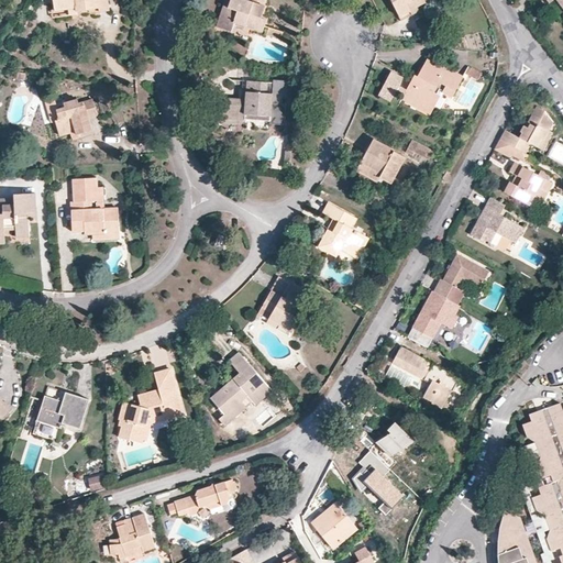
[(53,0),(55,10),(68,9),(77,8),(77,11),(99,8),(99,11),(109,10),(108,0),(53,0)]
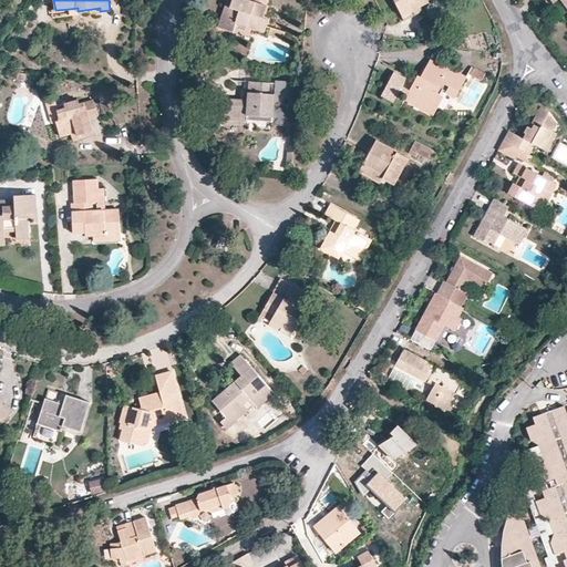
[(233,32),(236,22),(254,28),(265,32),(269,19),(264,18),(267,7),(246,0),(232,0),(230,7),(226,6),(218,27),(233,32)]
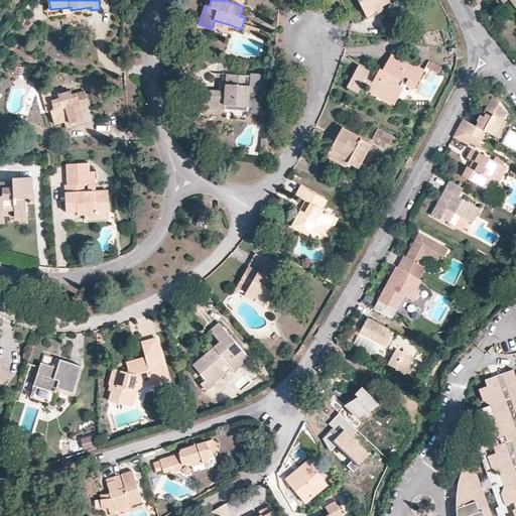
[(379,13),(376,7),(380,5),(381,7),(382,6),(390,2),(389,0),(358,0),(368,18),(379,13)]
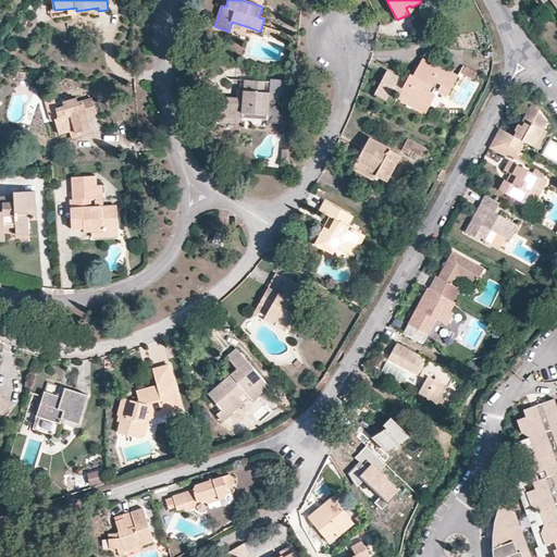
[(412,7),(415,11),(434,2),(433,0),(420,0),(421,2),(412,7)]
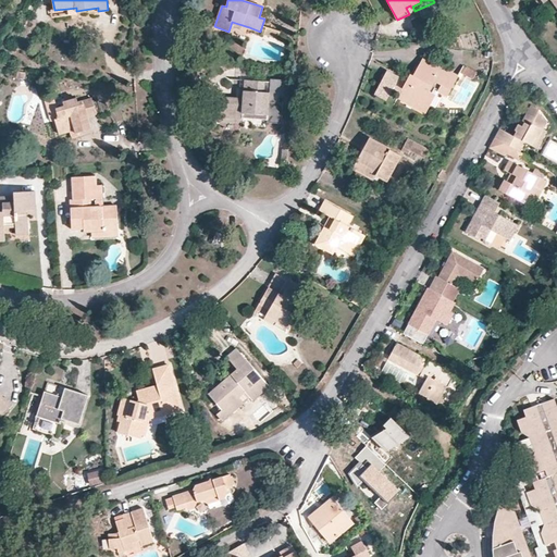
[(556,0),(536,0),(540,4),(544,0),(547,0),(556,12),(556,0)]
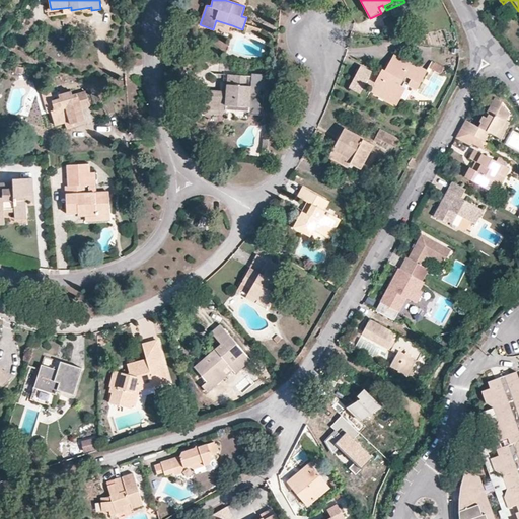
[(229,38),(232,25),(216,20),(213,29),(200,24),(199,27),(229,38)]
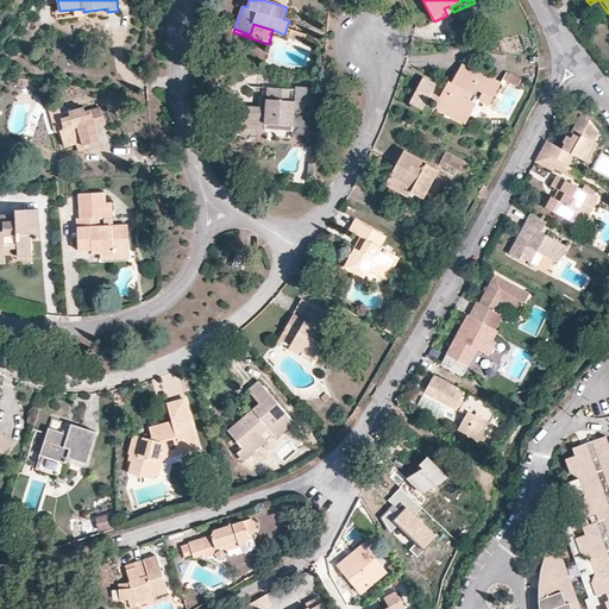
[(295,41),(297,32),(290,30),(288,37),(295,41)]
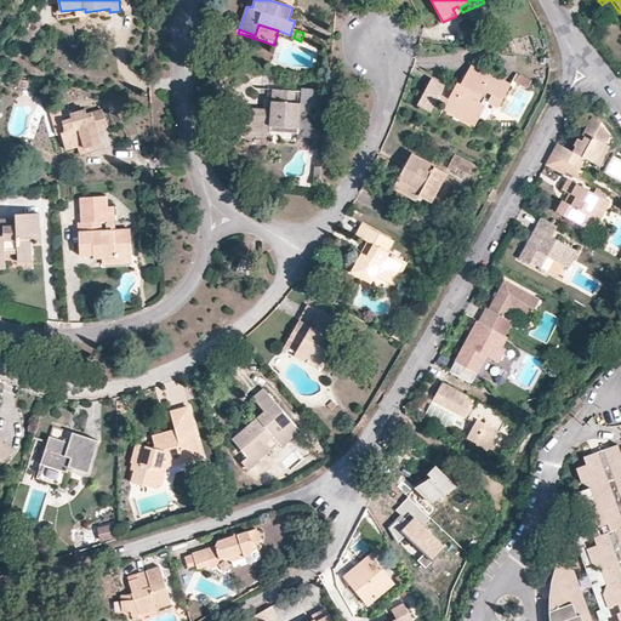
[(309,44),(312,36),(303,33),(301,41),(309,44)]
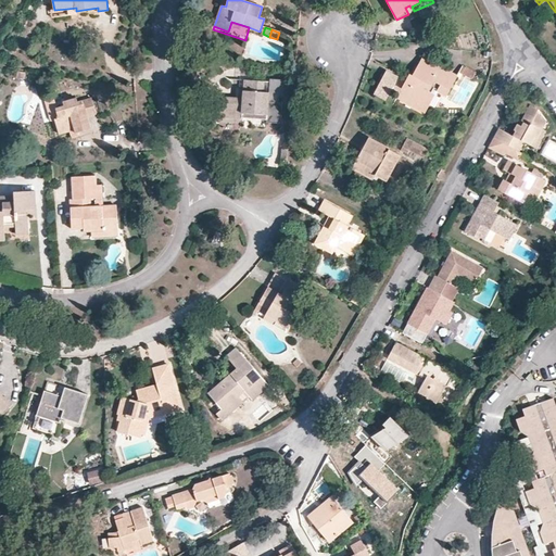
[(443,81),(449,73),(422,59),(418,68),(443,81)]
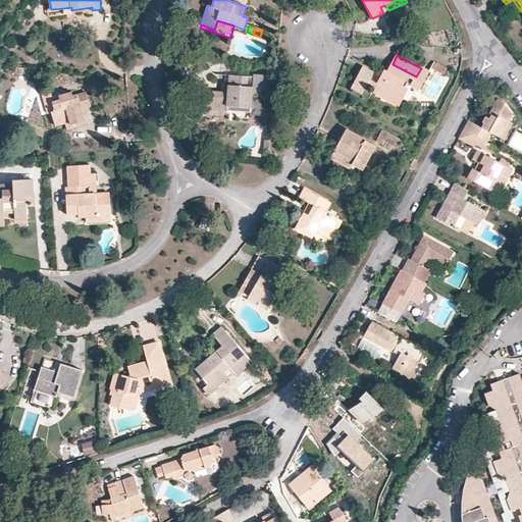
[(447,69),(437,63),(434,69),(444,75),(447,69)]
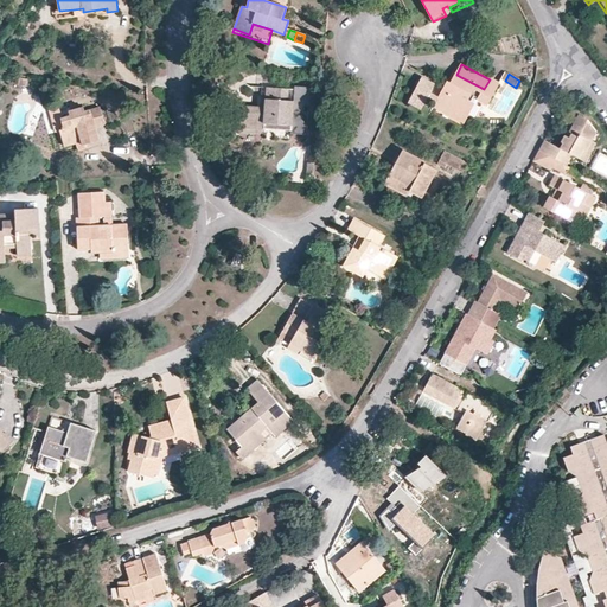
[(472,103),(468,101),(473,94),(480,97),(478,100),(490,106),(500,85),(490,80),(484,89),(457,75),(451,85),(447,83),(440,98),(436,103),(434,108),(454,119),(458,110),(466,115),(472,103)]
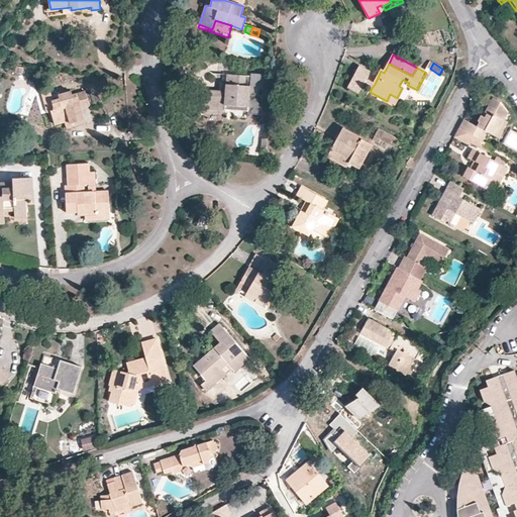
[(372,88),(375,84),(367,80),(371,73),(363,69),(362,72),(359,71),(349,89),(359,94),(365,84),(372,88)]
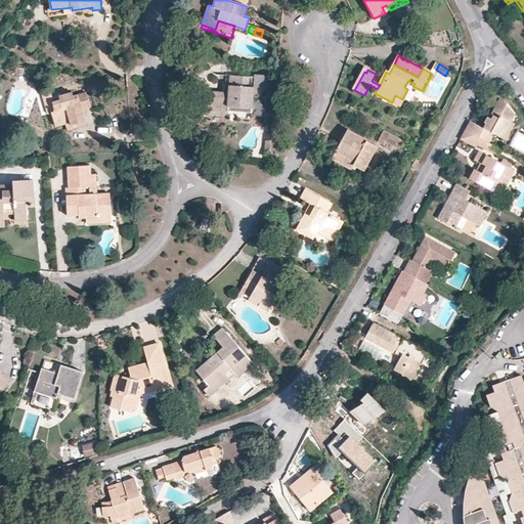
[(229,93),(209,91),(208,110),(252,113),(252,115),(265,116),(266,96),(262,96),(262,91),(267,91),(268,75),(254,74),(254,77),(230,75),(229,93)]
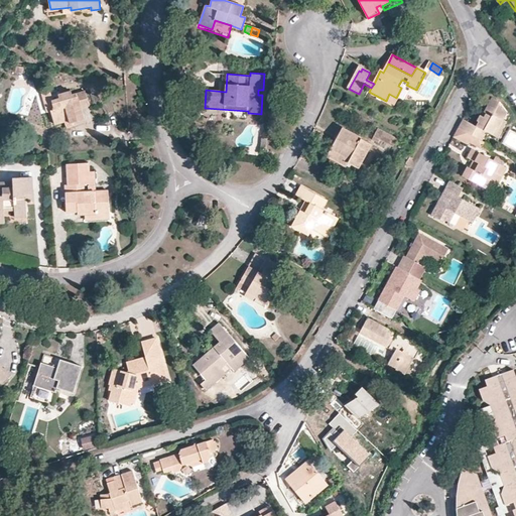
[(401,88),(403,84),(406,85),(408,83),(402,80),(398,86),(401,88)]
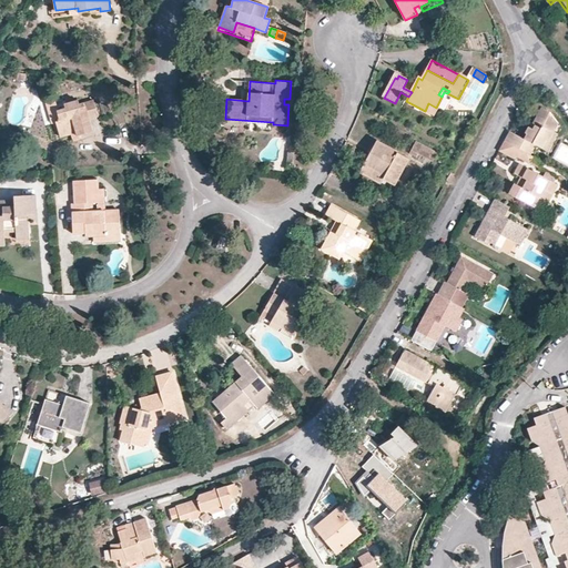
[(56,110),(60,119),(56,121),(60,137),(72,133),(77,132),(78,135),(80,135),(92,132),(89,119),(98,115),(93,100),(79,104),(78,100),(64,104),(63,105),(56,110)]
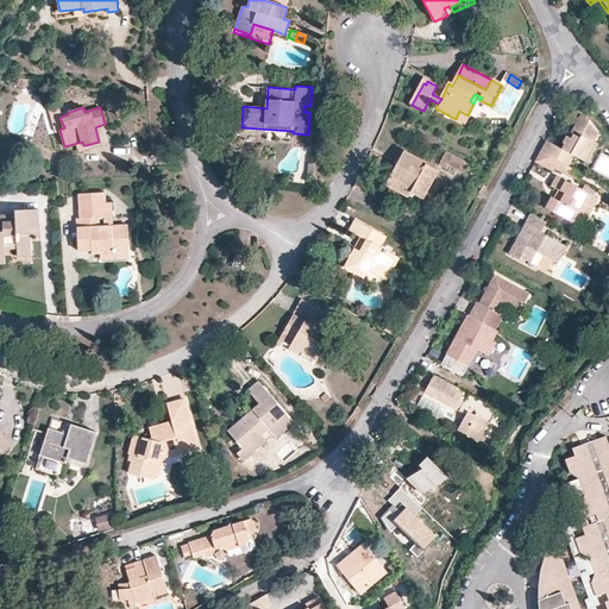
[(463,123),(468,115),(459,111),(456,119),(463,123)]
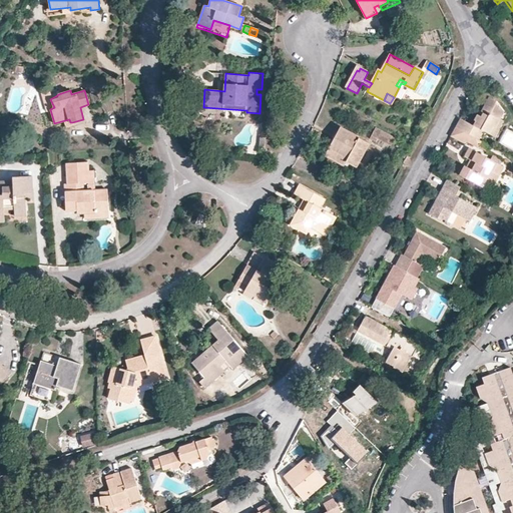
[(50,99),(44,102),(49,110),(50,109),(54,107),(50,99)]
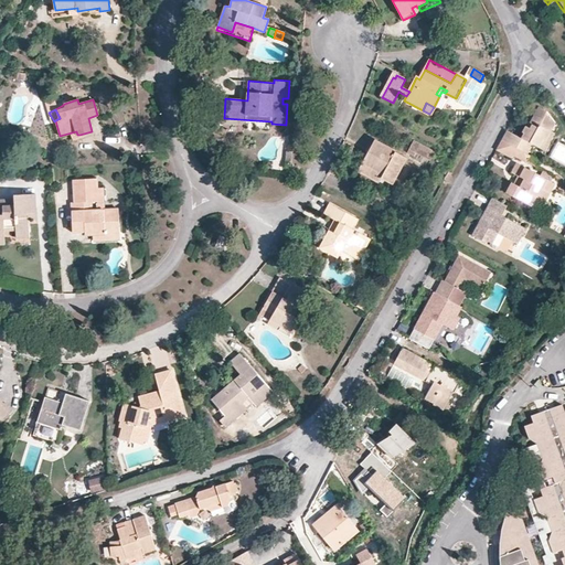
[(544,139),(546,140),(551,132),(556,136),(561,127),(556,125),(548,115),(539,109),(531,123),(533,124),(530,130),(526,128),(523,134),(525,135),(522,139),(508,131),(502,141),(525,153),(530,145),(533,146),(539,149),(544,139)]
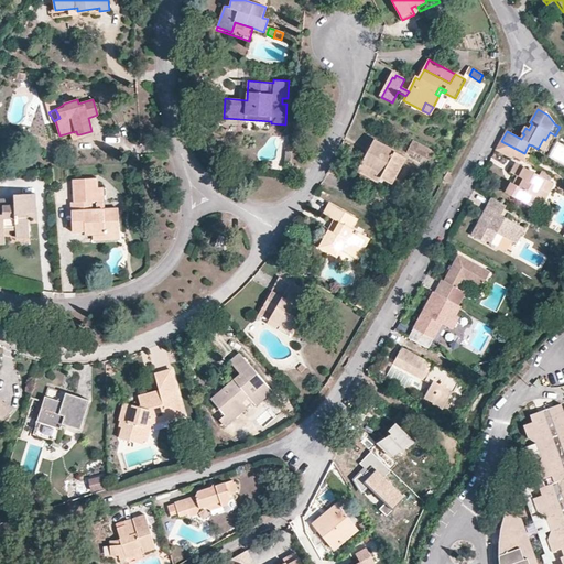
[(555,136),(550,132),(545,140),(543,139),(538,149),(545,153),(555,136)]
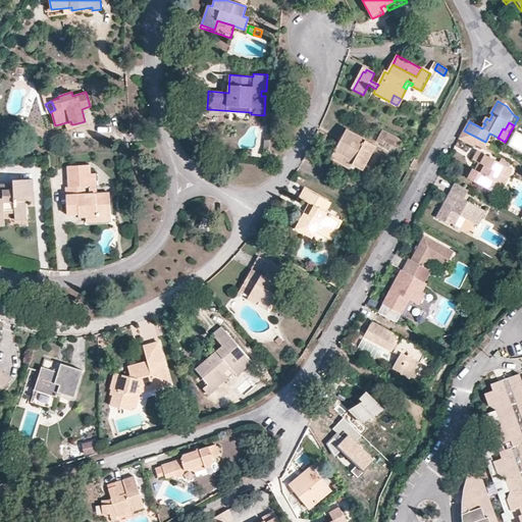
[(383,131),(378,140),(406,155),(411,146),(383,131)]
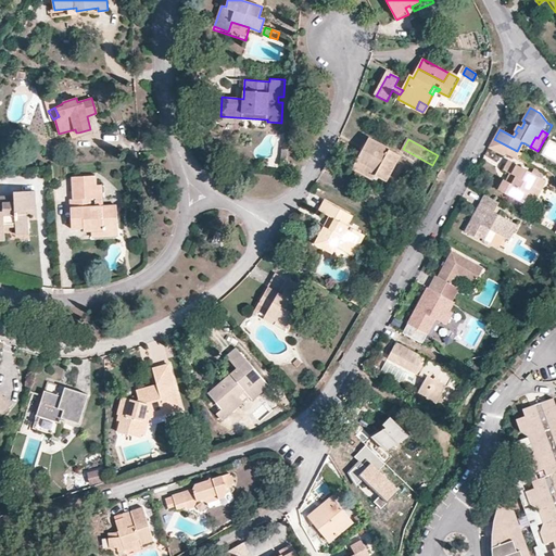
[(494,139),(489,148),(503,155),(504,153),(519,161),(523,154),(520,152),(517,151),(494,139)]
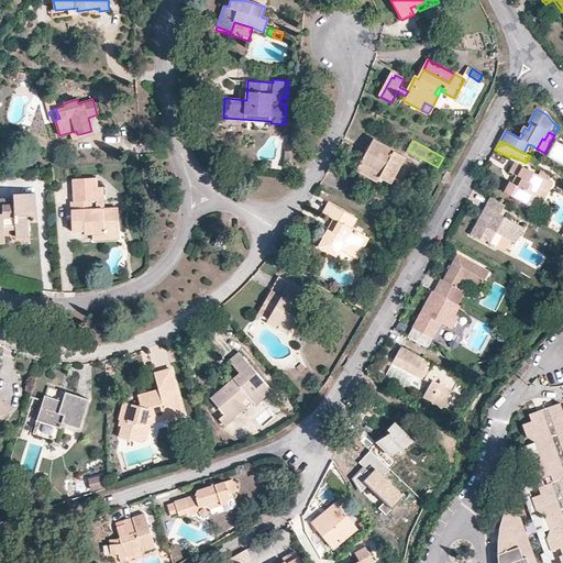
[(393,186),(407,159),(375,142),(367,157),(363,155),(355,170),(360,173),(363,166),(383,176),(381,180),(393,186)]
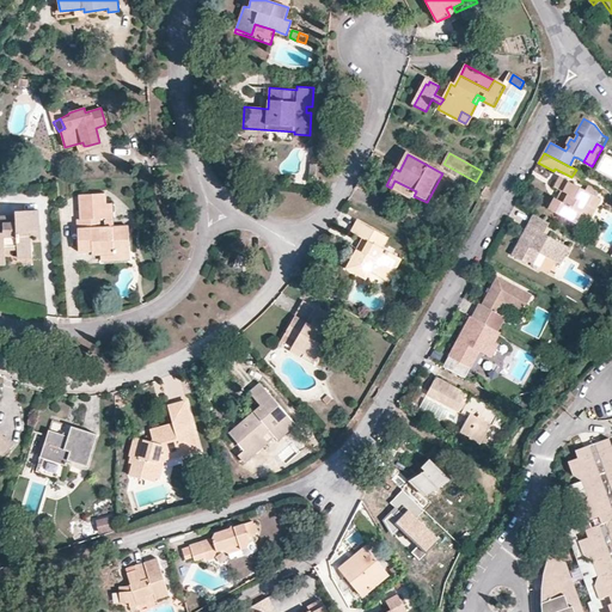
[(558,189),(564,193),(560,201),(556,200),(550,210),(576,224),(582,213),(587,204),(593,208),(599,197),(561,177),(555,188),(558,189)]
